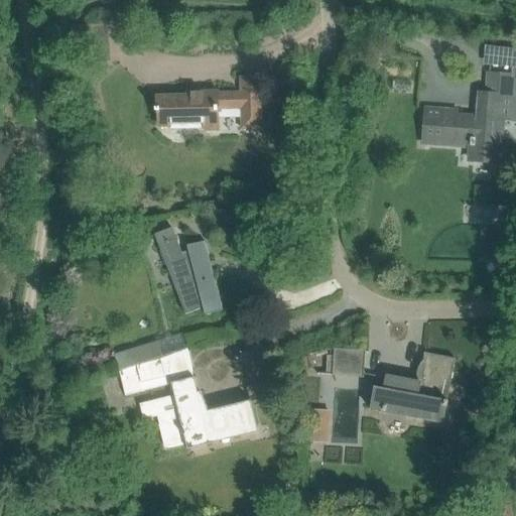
[(488,73),(487,95),(481,94),(479,118),(456,116),(456,111),(426,109),(424,135),(472,139),(470,160),(500,162),(504,119),(515,120),(515,108),(515,49),(512,49),(511,74),(488,73)]
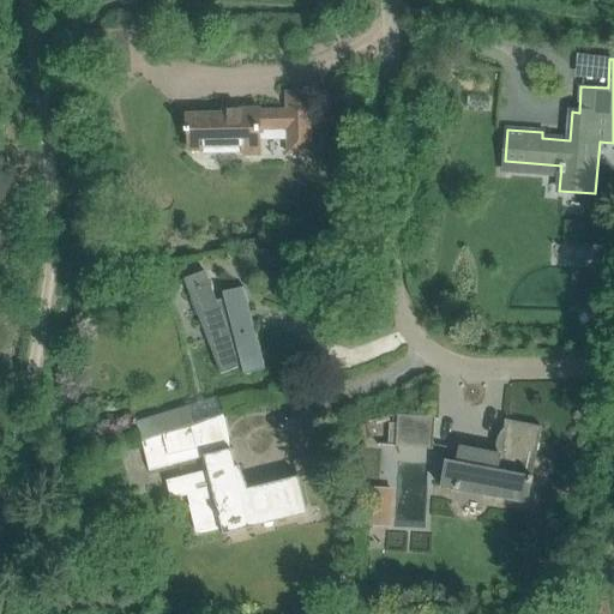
[(223,115),(200,115),(187,116),(190,149),(242,148),(242,155),(259,154),(258,140),(287,140),(287,154),(313,154),(313,90),(286,91),(286,110),(223,112),(223,115)]
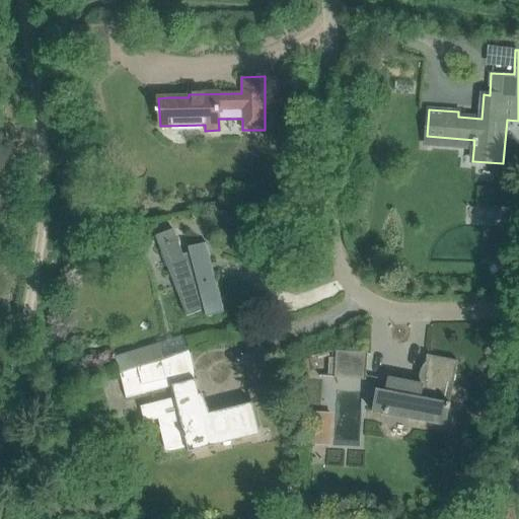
[(182,254),(172,229),(155,236),(187,316),(204,310),(206,317),(224,312),(214,272),(210,274),(207,264),(211,263),(206,243),(188,247),(190,253),(182,254)]
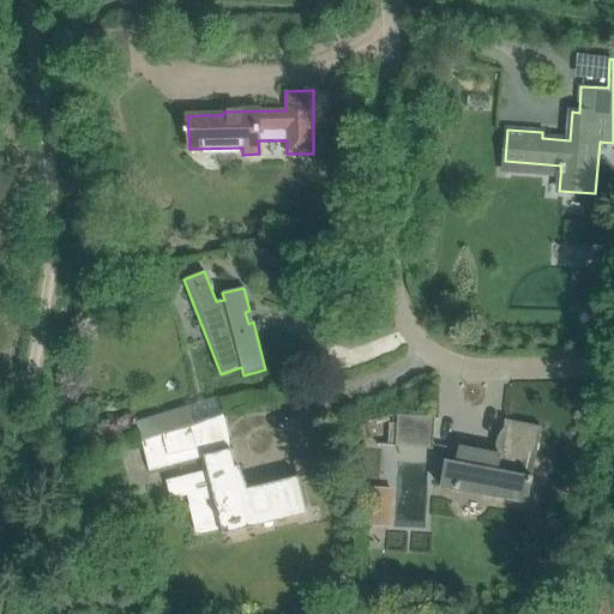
[(136,422),(142,440),(222,416),(216,397),(136,422)]
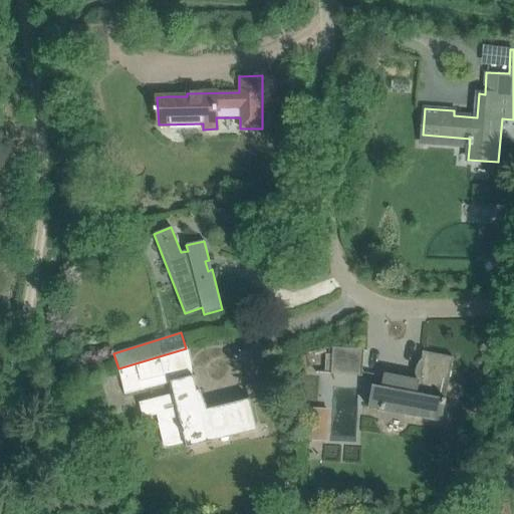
[(364,349),(332,347),(331,374),(362,376),(364,349)]
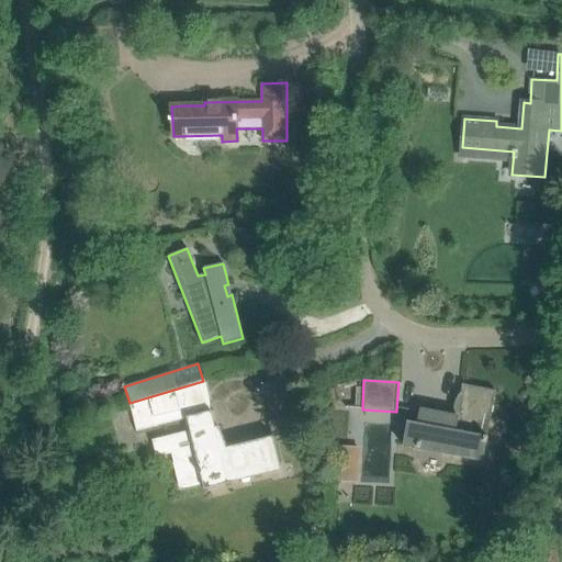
[(172,456),(180,487),(203,482),(206,493),(282,475),(273,442),(300,436),(295,415),(268,422),(272,438),(227,449),(218,427),(215,428),(203,381),(131,404),(137,431),(182,419),(182,420),(187,419),(189,431),(153,440),(158,460),(172,456)]
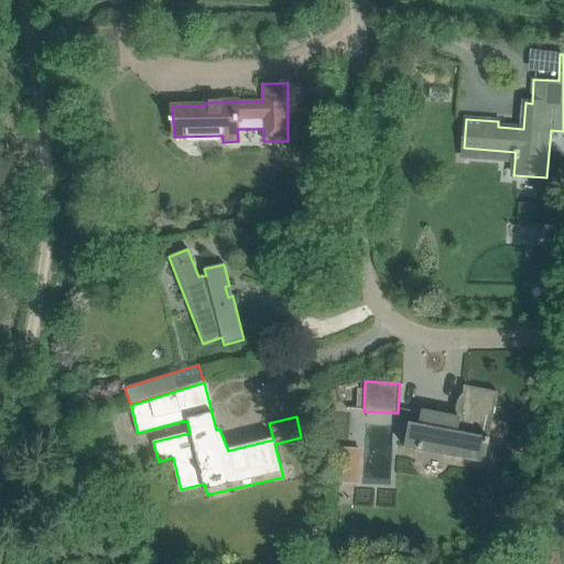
[(457,419),(422,412),(419,425),(409,423),(404,447),(485,463),(498,392),(464,386),(464,387),(466,388),(465,394),(463,394),(461,397),(459,398),(458,401),(457,403),(457,405),(456,408),(456,410),(456,413),(456,415),(458,415),(457,419)]
